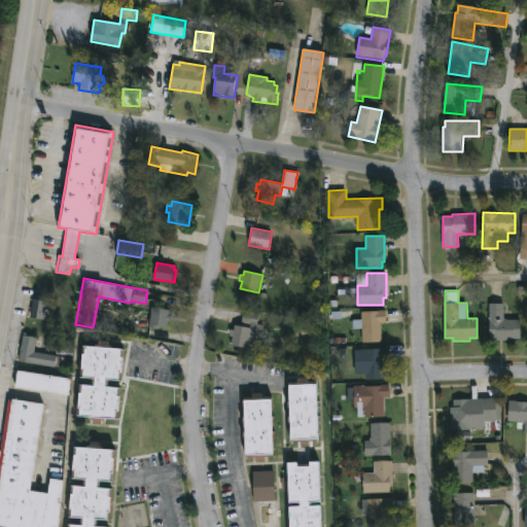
[(29,301),(51,305),(48,322),(26,320),(29,301)]
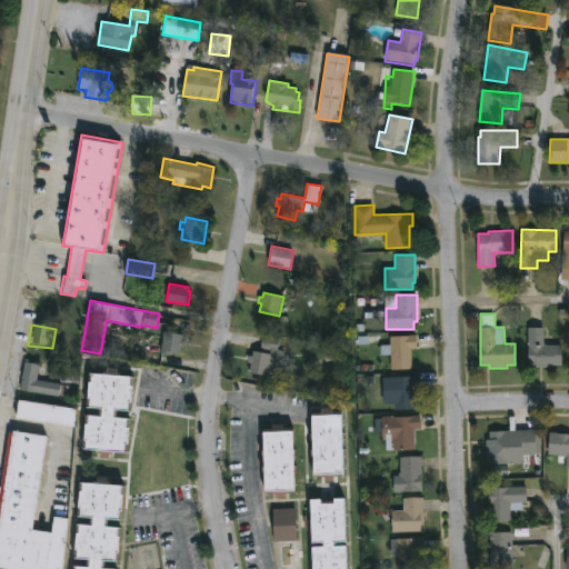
[(545,328),(545,345),(562,345),(562,365),(555,365),(555,368),(536,368),(536,365),(528,365),(528,328),(545,328)]
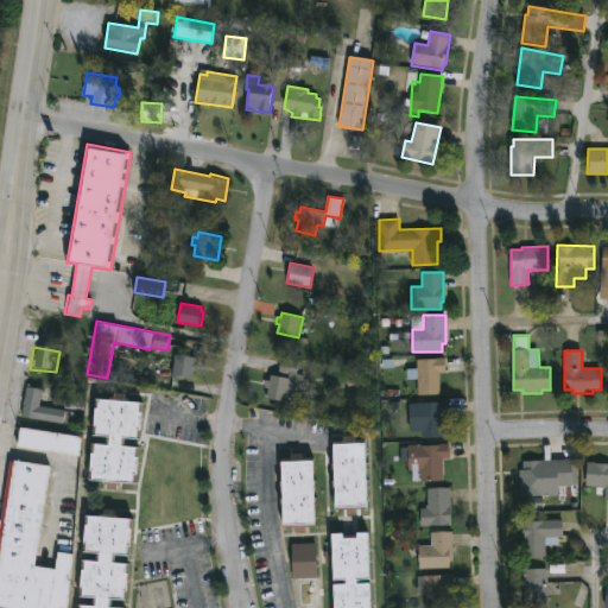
[(196,362),(192,378),(171,377),(175,354),(196,356),(195,362),(196,362)]
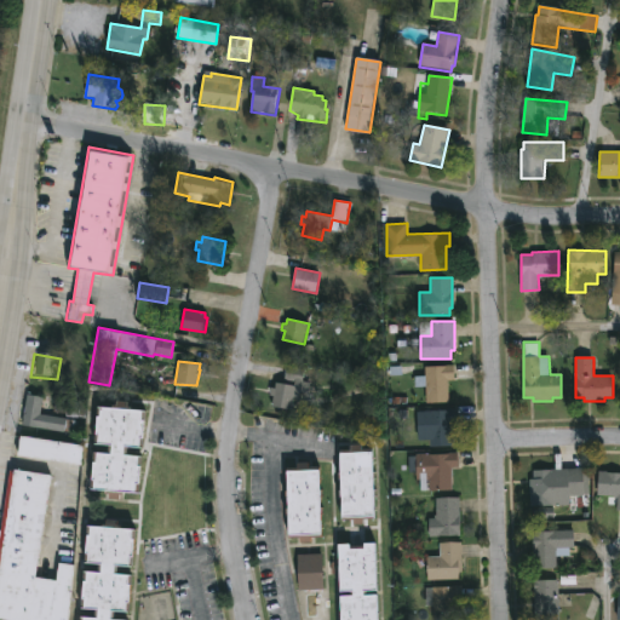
[(448,402),(426,403),(425,366),(454,365),(454,379),(447,379),(448,402)]
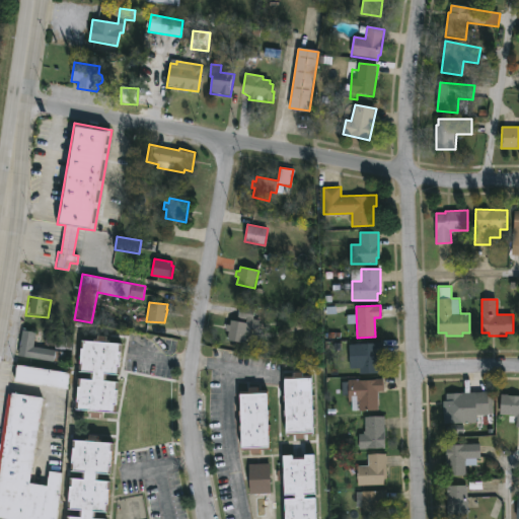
[(260,319),(258,329),(251,328),(250,334),(246,332),(244,344),(226,341),(228,331),(226,330),(227,324),(229,324),(230,320),(237,321),(240,306),(255,309),(253,318),(260,319)]
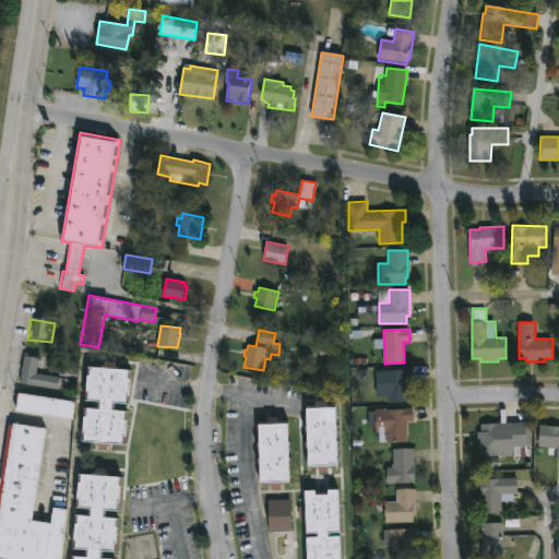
[(24,355),(45,358),(43,371),(37,370),(36,373),(70,380),(68,390),(20,382),(24,355)]
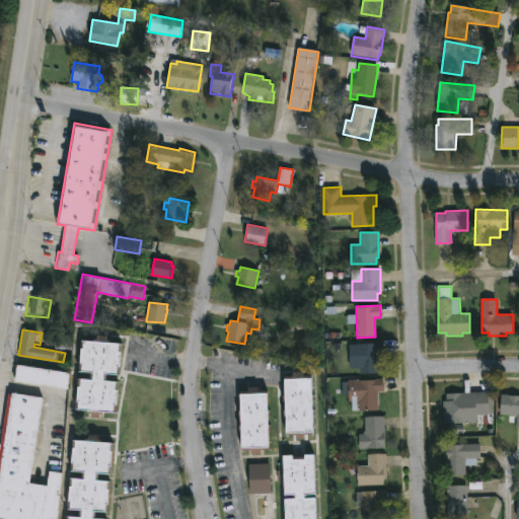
[(105,336),(105,339),(108,340),(108,342),(122,343),(120,374),(107,373),(106,380),(119,381),(117,414),(103,413),(103,415),(99,414),(99,418),(90,417),(91,414),(87,413),(87,411),(75,410),(77,378),(90,379),(90,372),(78,371),(80,340),(93,341),(93,339),(97,339),(97,335),(105,336)]
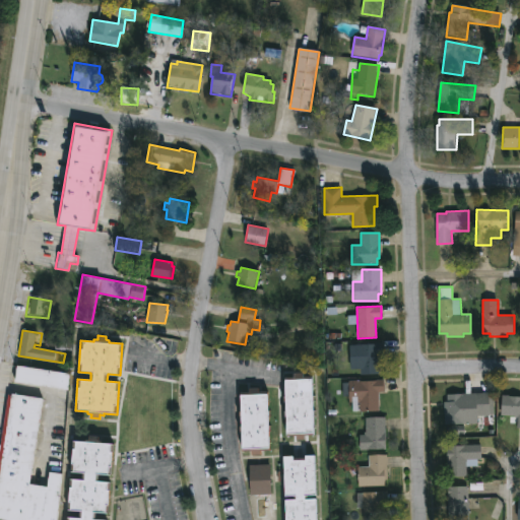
[(379,355),(379,375),(360,375),(361,362),(352,362),(352,350),(360,350),(360,343),(383,343),(383,355),(379,355)]
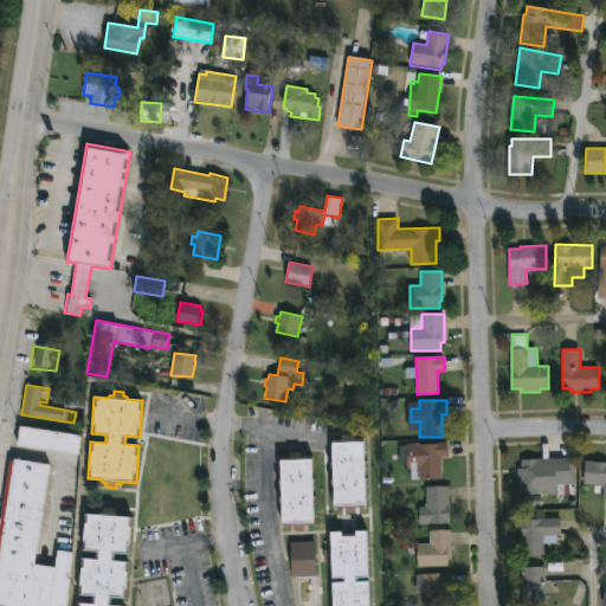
[(82,436),(78,455),(17,444),(20,425),(82,436)]
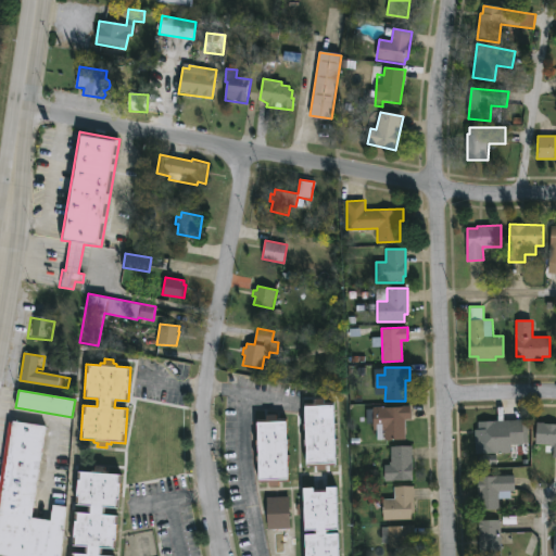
[(325,397),(325,403),(335,402),(336,422),(337,422),(337,429),(335,429),(335,439),(338,439),(338,444),(336,444),(336,465),(328,465),(328,469),(316,470),(316,465),(306,466),(305,445),(304,445),(304,439),(306,439),(305,429),(303,429),(303,424),(306,424),(305,403),(314,403),(314,399),(325,397)]
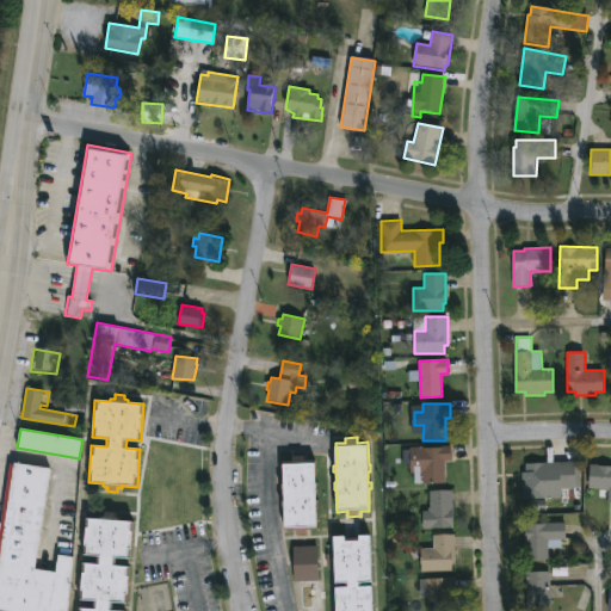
[(444,461),(444,485),(424,485),(424,473),(421,473),(421,483),(415,483),(415,474),(411,474),(411,467),(403,467),(403,448),(409,448),(409,446),(451,446),(451,461),(444,461)]
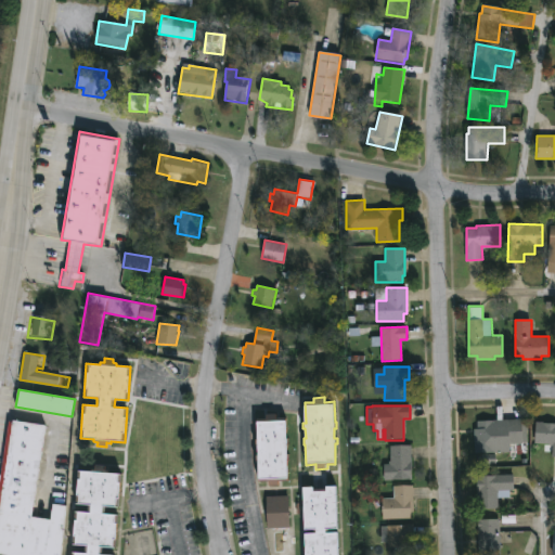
[(276,413),(276,417),(286,417),(286,436),(289,436),(289,444),(286,444),(286,454),(289,454),(289,460),(287,460),(287,480),(279,480),(279,485),(269,485),(269,480),(259,480),(258,462),(256,462),(256,455),(258,455),(258,444),(255,444),(255,438),(257,438),(257,417),(266,417),(266,413),(276,413)]
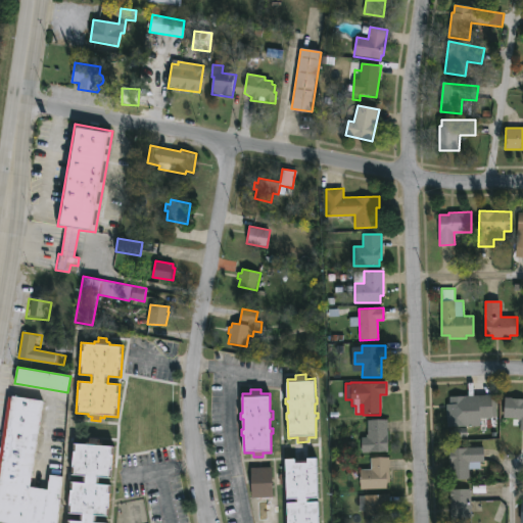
[(30,485),(48,488),(50,474),(62,476),(55,522),(15,522),(0,520),(0,445),(7,395),(43,400),(30,485)]
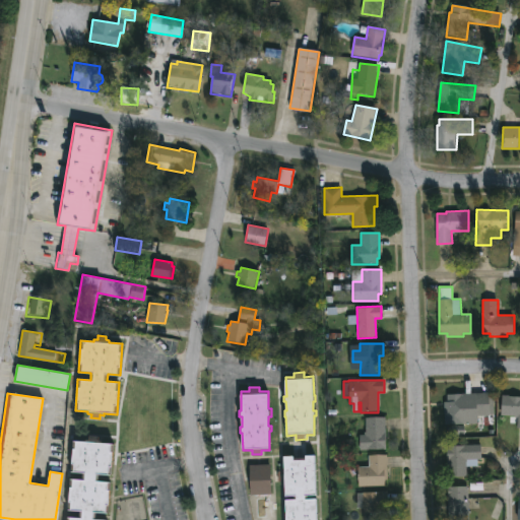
[(465,425),(445,425),(444,401),(448,401),(447,394),(477,393),(477,411),(464,411),(465,425)]
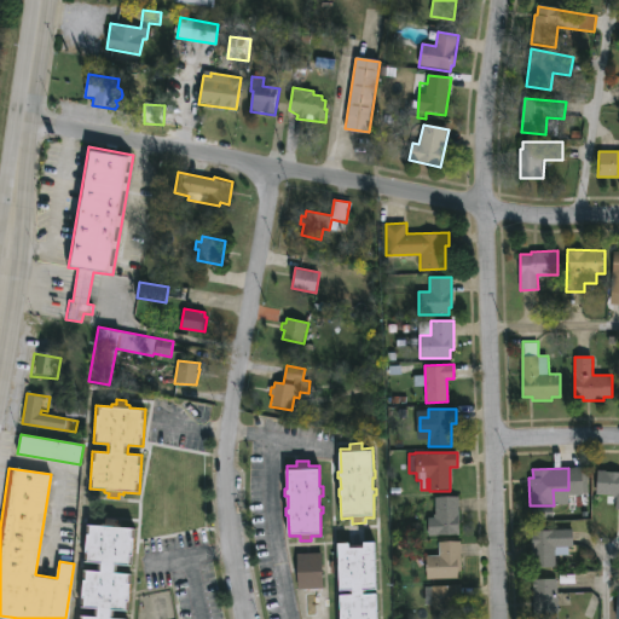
[(608,470),(618,470),(618,510),(617,510),(617,497),(613,497),(613,495),(597,495),(599,469),(608,470)]
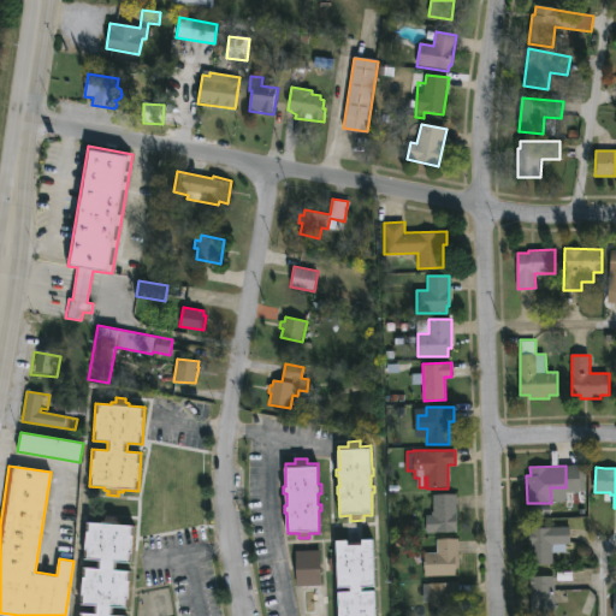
[(457,533),(426,533),(426,515),(432,515),(433,495),(457,495),(457,533)]
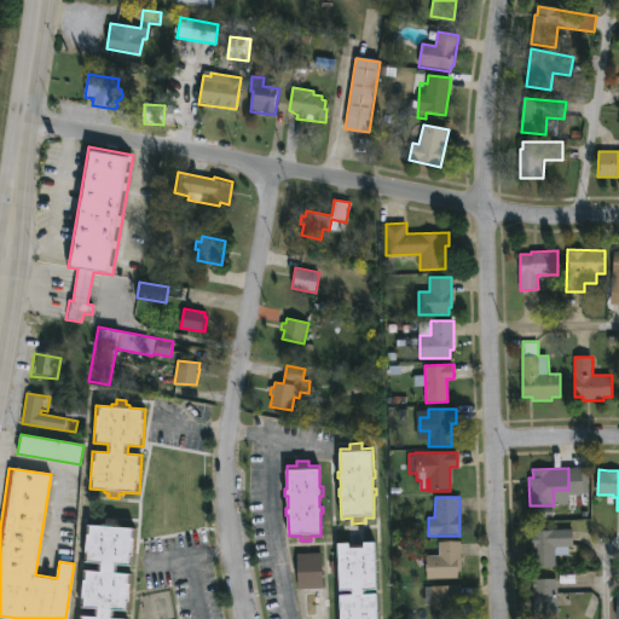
[(117,519),(117,524),(121,524),(121,527),(134,528),(131,566),(119,565),(117,573),(131,574),(128,611),(115,609),(114,618),(128,618),(79,618),(80,617),(94,618),(96,608),(80,607),(84,570),(98,571),(98,563),(85,562),(87,525),(103,526),(103,522),(106,524),(106,518),(117,519)]
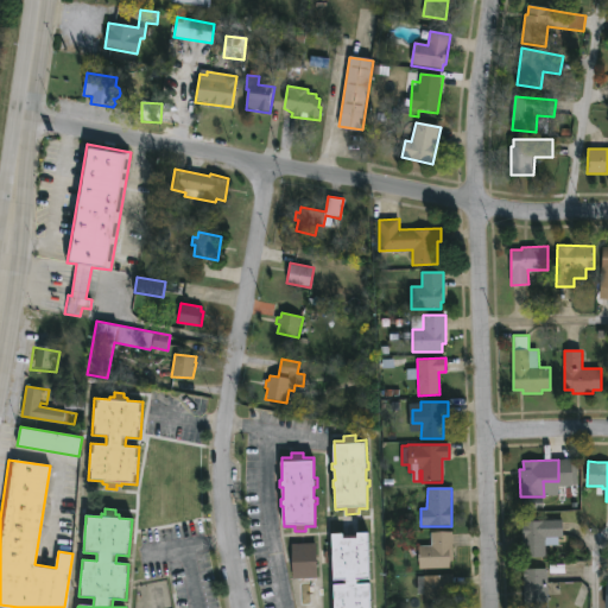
[(561,514),(561,519),(563,519),(564,537),(553,537),(553,545),(545,545),(546,557),(524,557),(523,520),(551,520),(551,515),(561,514)]
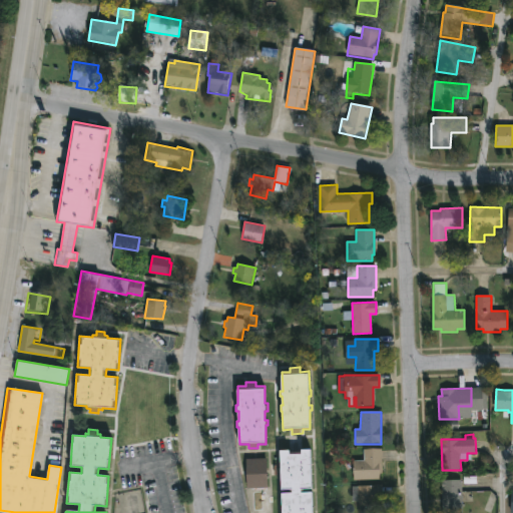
[(302,446),(302,449),(311,449),(312,488),(303,488),(304,492),(312,492),(312,512),(282,512),(282,493),(293,492),(293,489),(282,489),(281,450),(291,450),(291,447),(302,446)]
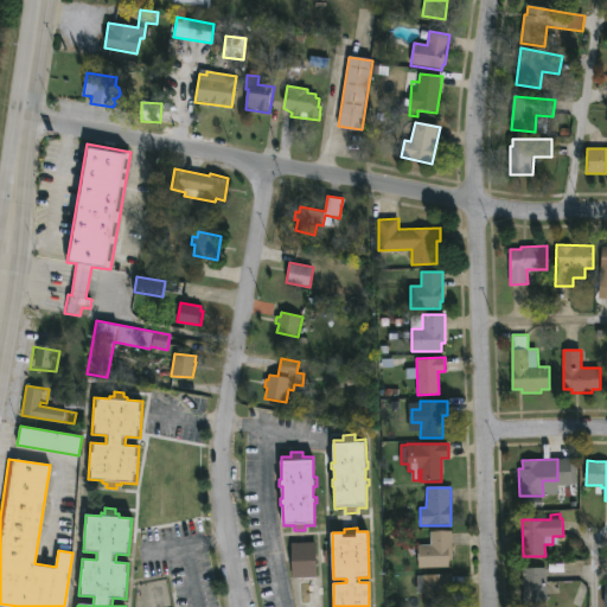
[(449,568),(419,569),(419,543),(430,543),(430,530),(452,530),(452,560),(449,560),(449,568)]
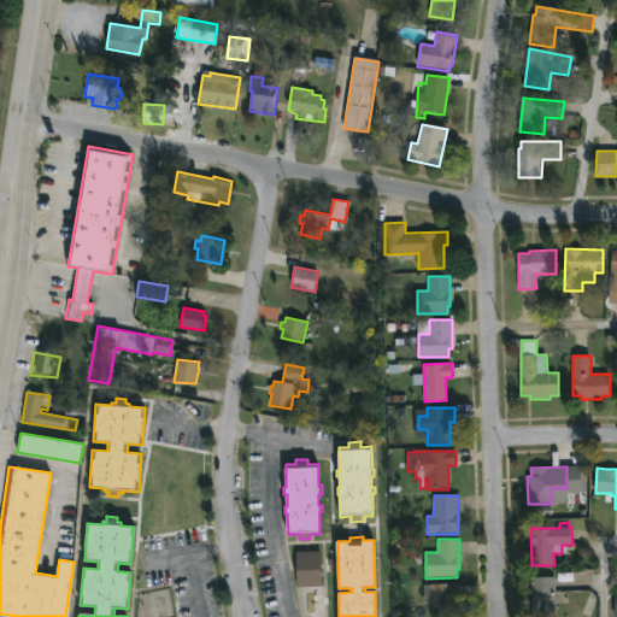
[(322,588),(297,588),(297,552),(321,551),(322,588)]
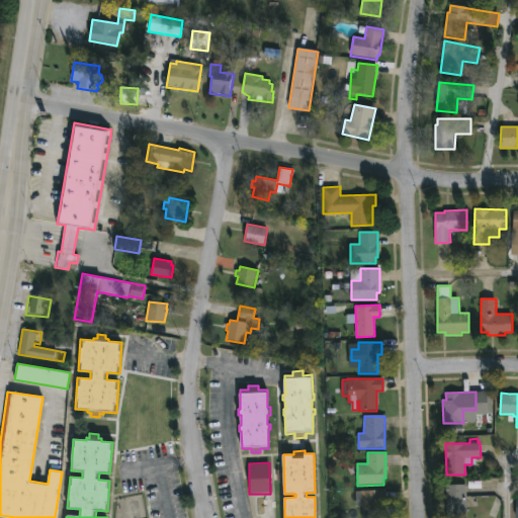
[(466,517),(445,517),(446,485),(466,485),(466,517)]
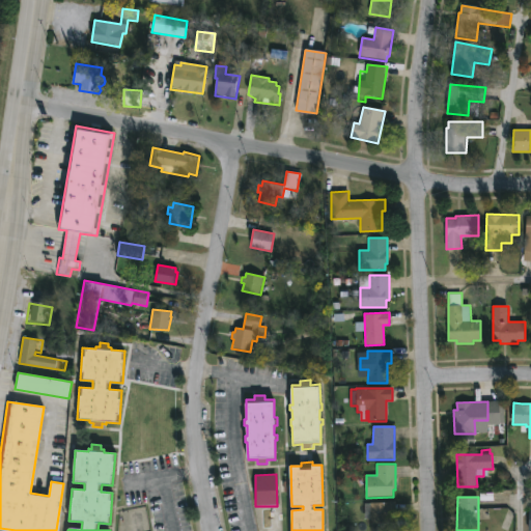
[(391,514),(391,530),(371,530),(371,523),(365,523),(364,503),(395,502),(396,514),(391,514)]
